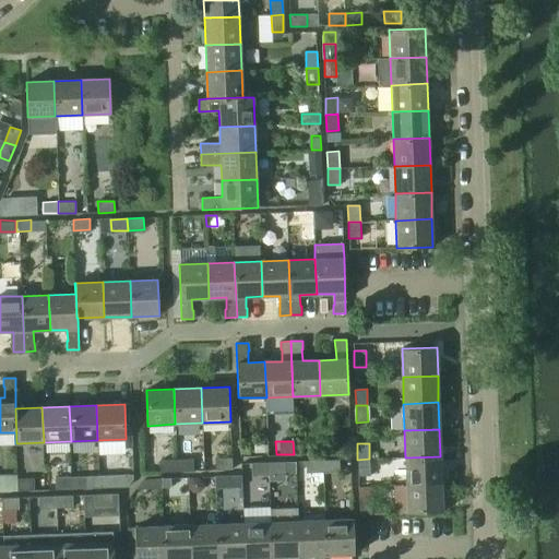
[(441,484),(440,456),(405,458),(406,485),(441,484)]
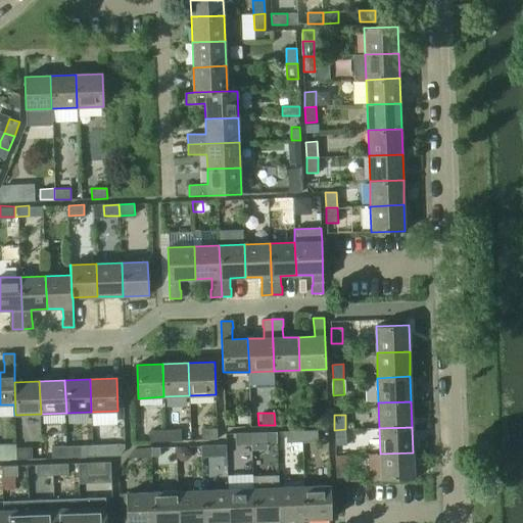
[(218,439),(217,428),(201,428),(202,439),(218,439)]
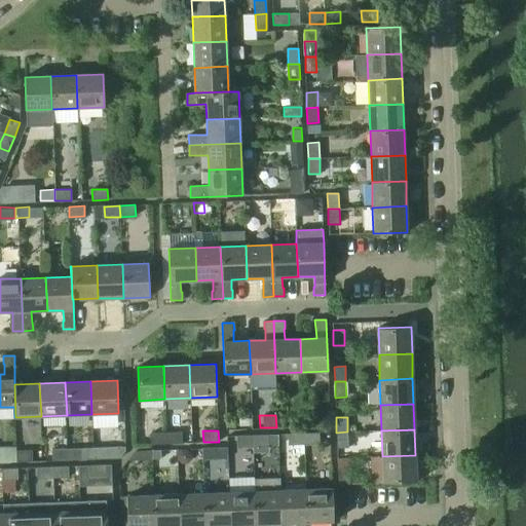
[(182,443),(182,431),(166,433),(166,444),(182,443)]
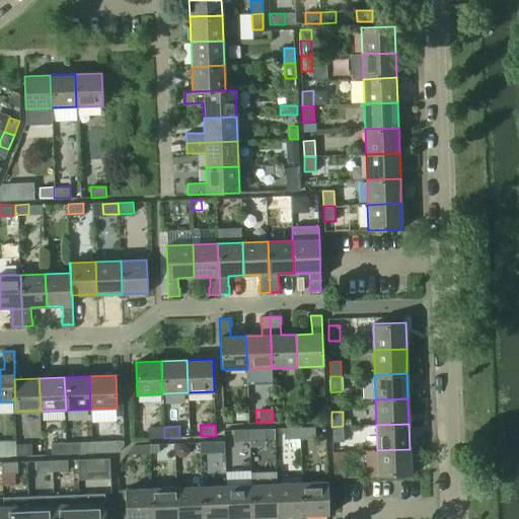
[(344,442),(343,426),(331,427),(332,442),(344,442)]
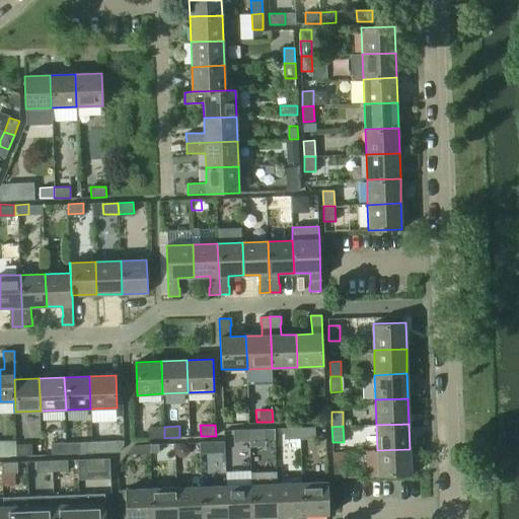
[(164,438),(164,427),(149,428),(149,439),(164,438)]
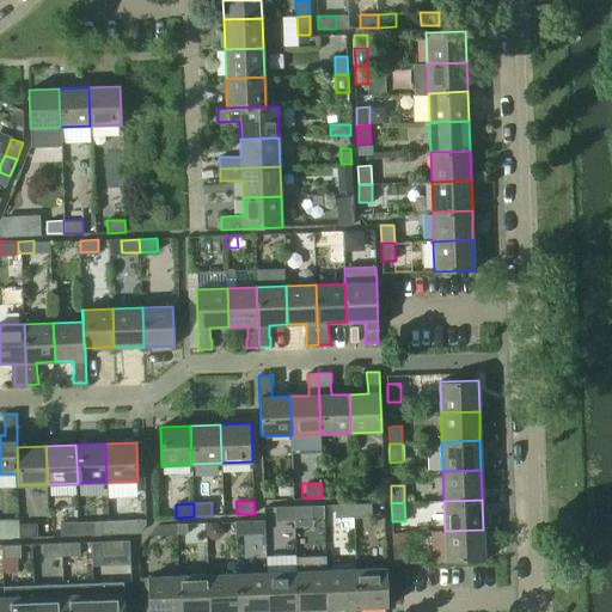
[(354,518),(354,505),(335,506),(336,519),(354,518)]
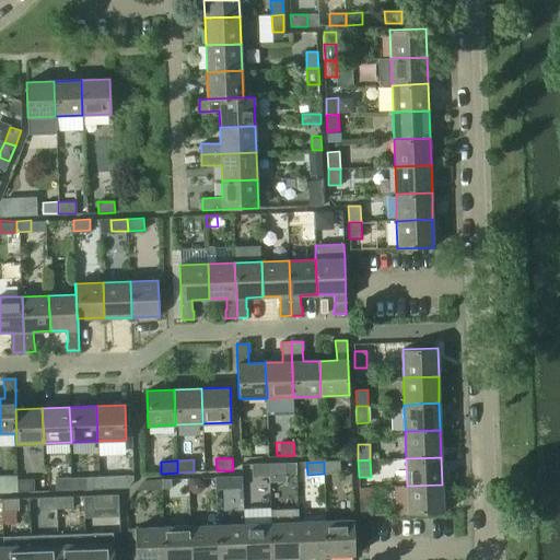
[(340,474),(340,462),(324,462),(324,474),(340,474)]
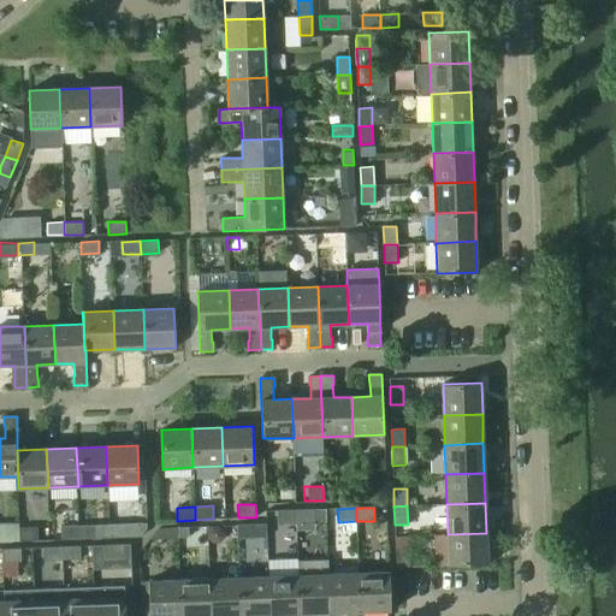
[(315,522),(314,509),(296,510),(296,522),(315,522)]
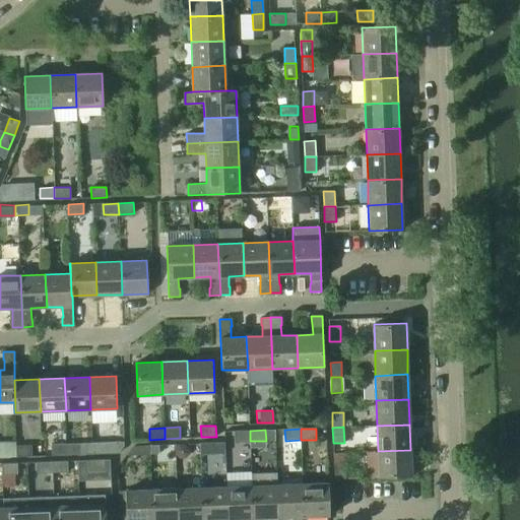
[(250,441),(250,431),(235,431),(236,442),(250,441)]
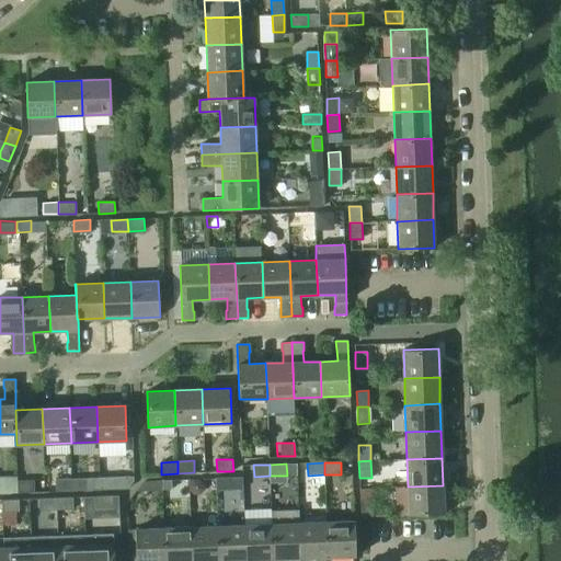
[(0,492),(15,493),(15,478),(0,477),(0,492)]
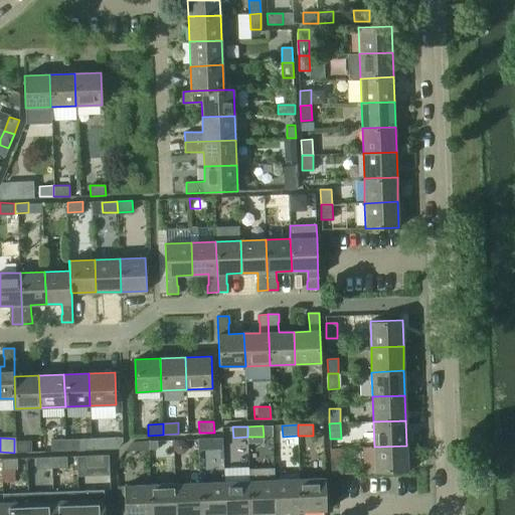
[(102,439),(102,449),(118,449),(117,438),(102,439)]
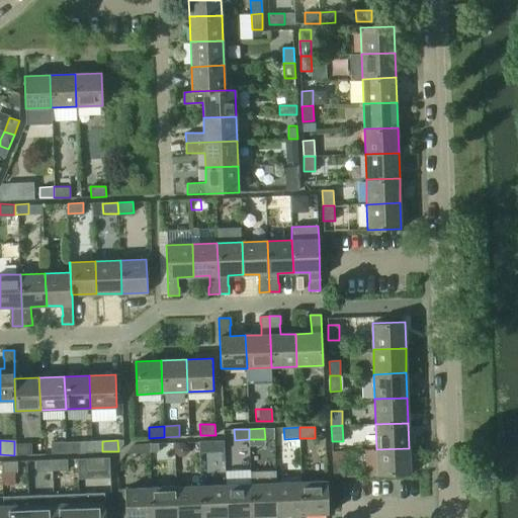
[(82,452),(82,441),(67,442),(67,453),(82,452)]
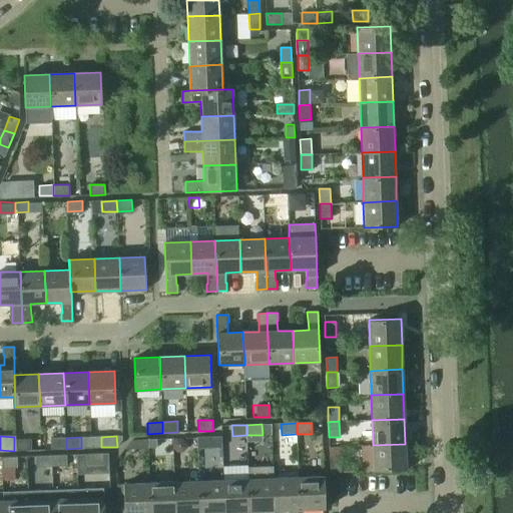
[(213,437),(197,437),(198,448),(213,448),(213,437)]
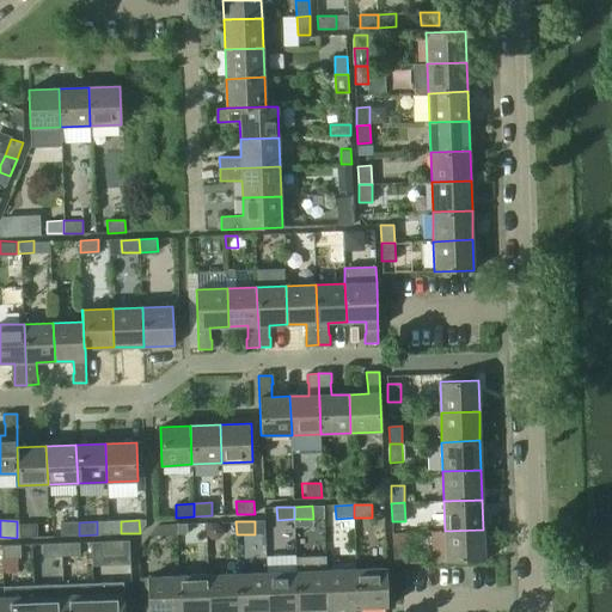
[(79,536),(79,522),(61,522),(61,536),(79,536)]
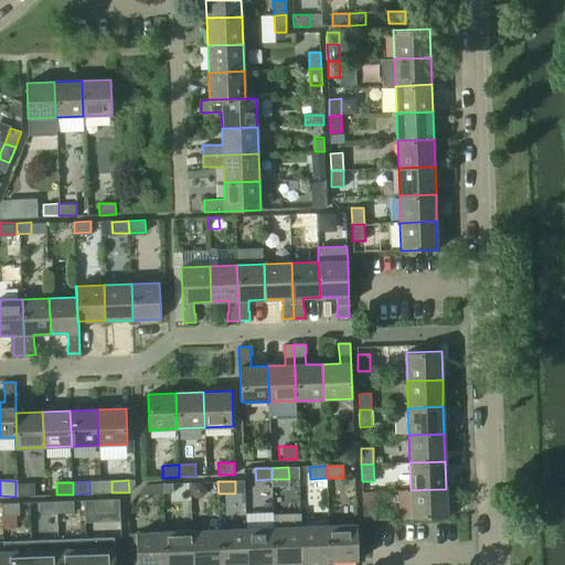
[(34,483),(18,484),(18,496),(35,496),(34,483)]
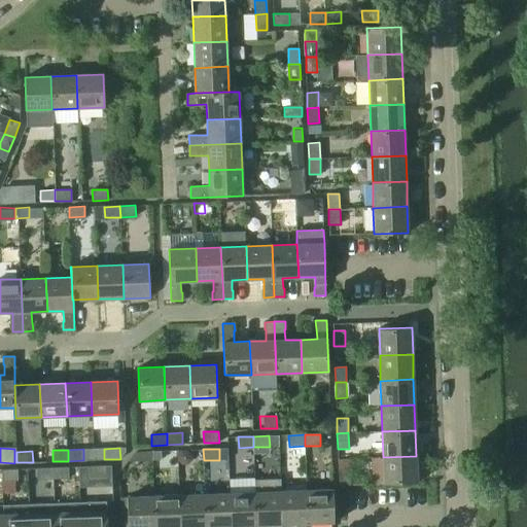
[(417,483),(416,456),(383,457),(371,457),(372,485),(384,484),(417,483)]
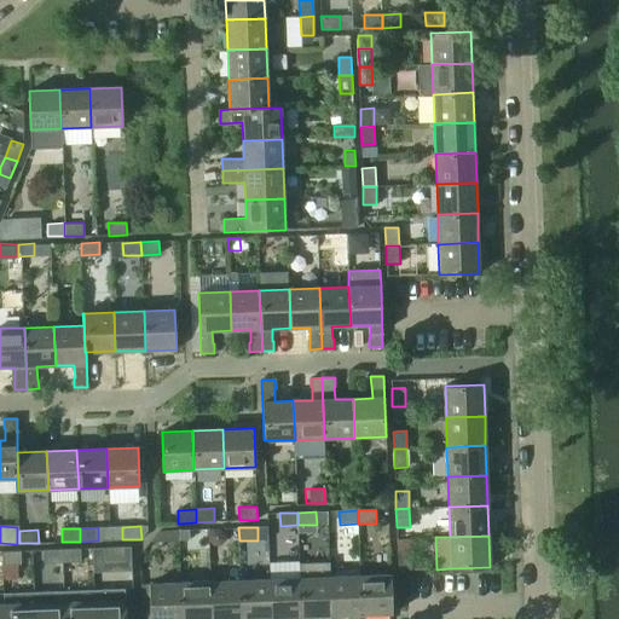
[(123,560),(123,547),(104,547),(105,560),(123,560)]
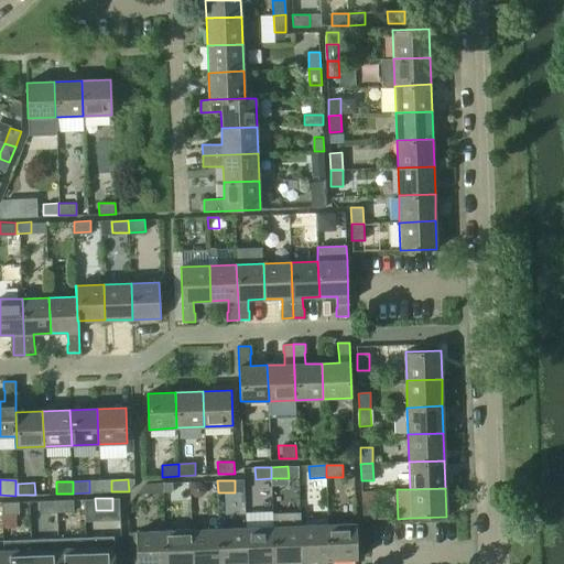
[(73,511),(73,499),(56,500),(57,511),(73,511)]
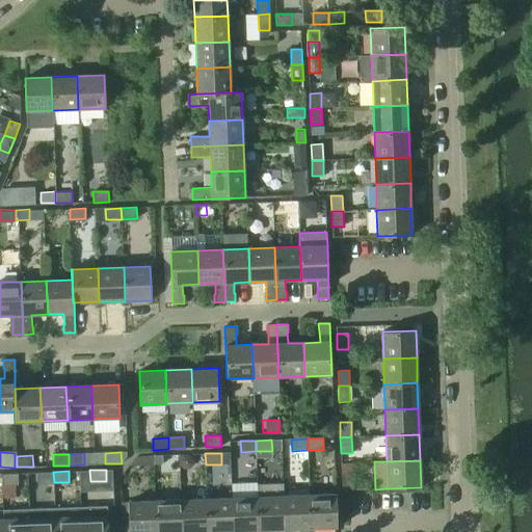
[(54,482),(53,472),(37,472),(37,483),(54,482)]
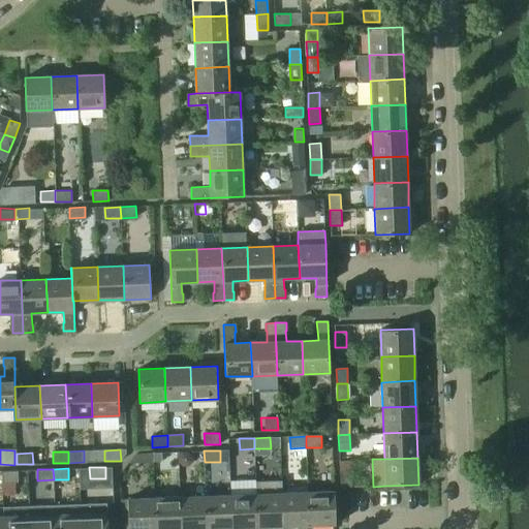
[(18,481),(18,470),(1,470),(2,481),(18,481)]
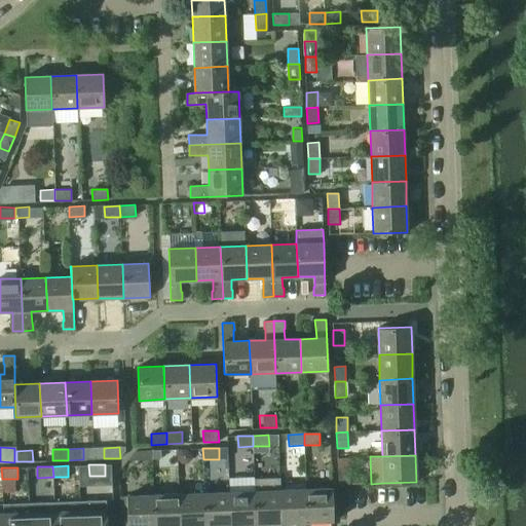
[(349,468),(338,468),(338,485),(349,484),(349,468)]
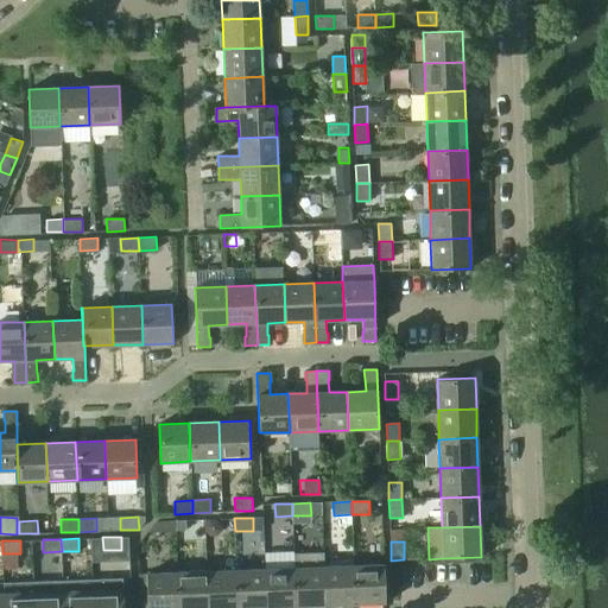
[(385,603),(384,564),(354,565),(355,605),(385,603)]
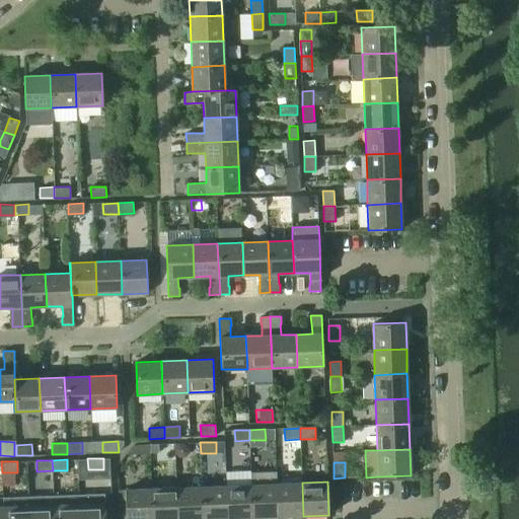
[(303,516),(302,483),(277,484),(278,517),(303,516)]
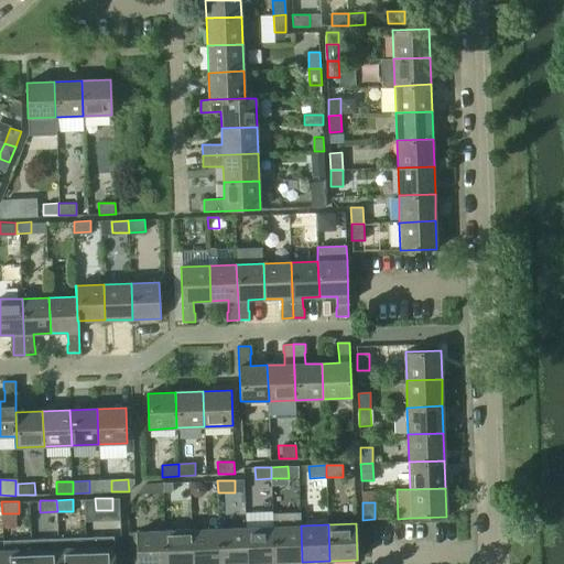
[(302,562),(301,525),(273,527),(274,562),(302,562)]
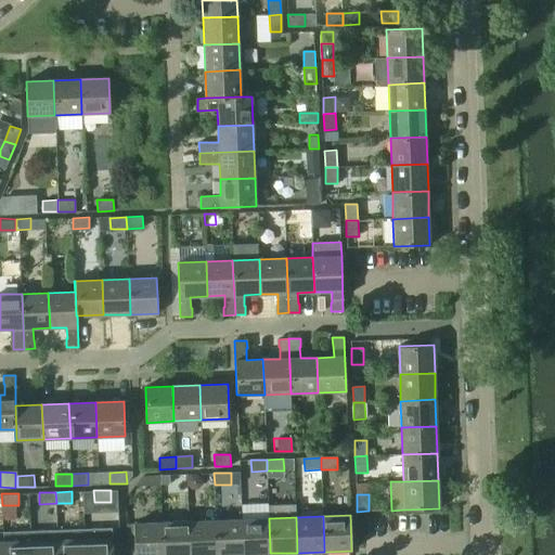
[(270,553),(269,518),(242,519),(243,554),(270,553)]
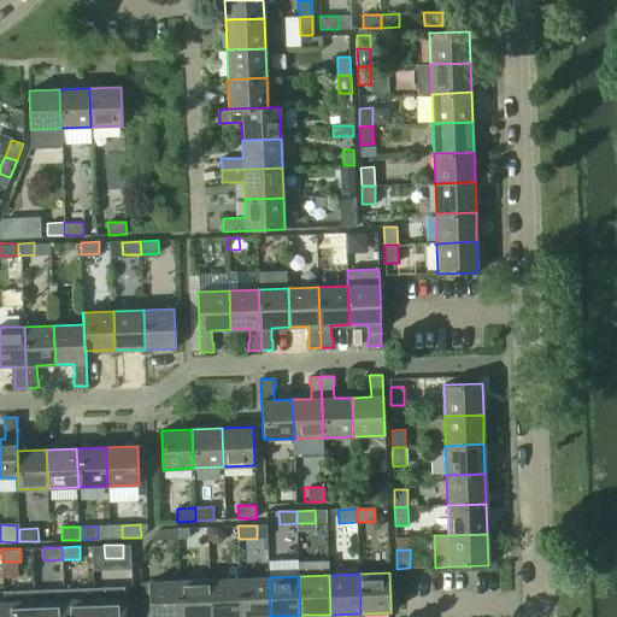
[(251,616),(270,616),(269,577),(239,579),(240,616),(251,616)]
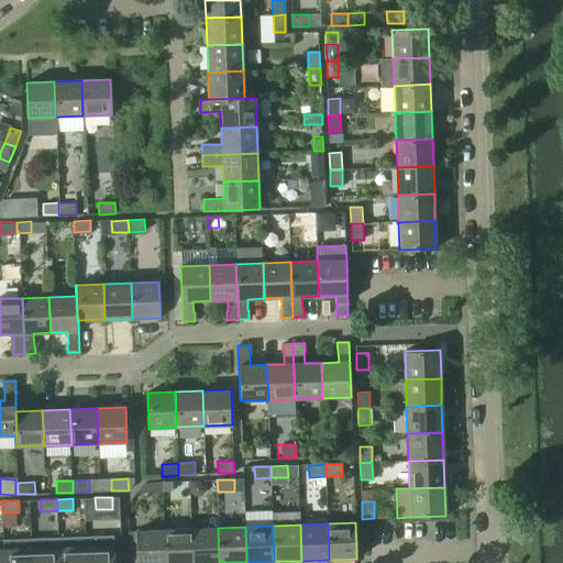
[(219,562),(218,528),(191,529),(191,562),(219,562)]
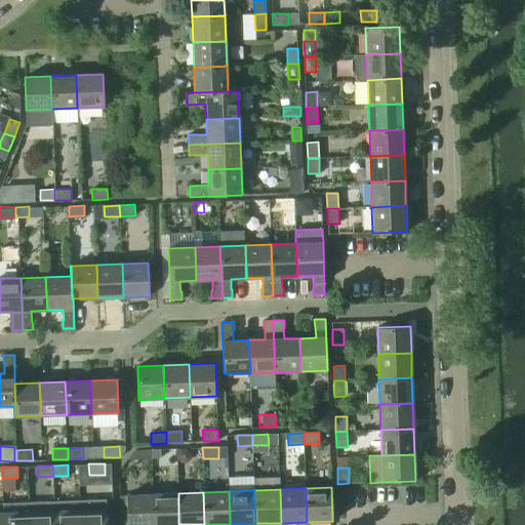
[(178,524),(178,493),(153,494),(153,524),(178,524)]
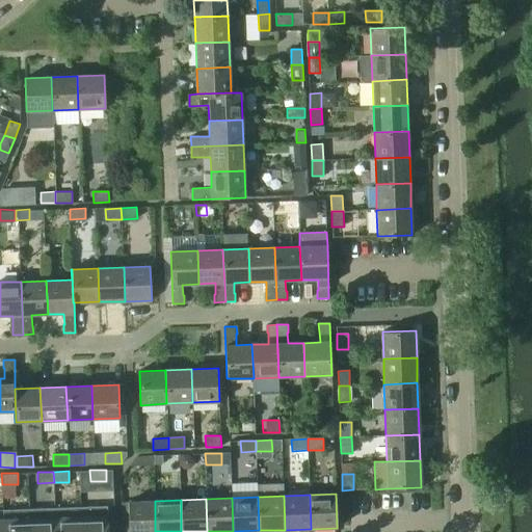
[(155,531),(155,501),(128,502),(129,531),(155,531)]
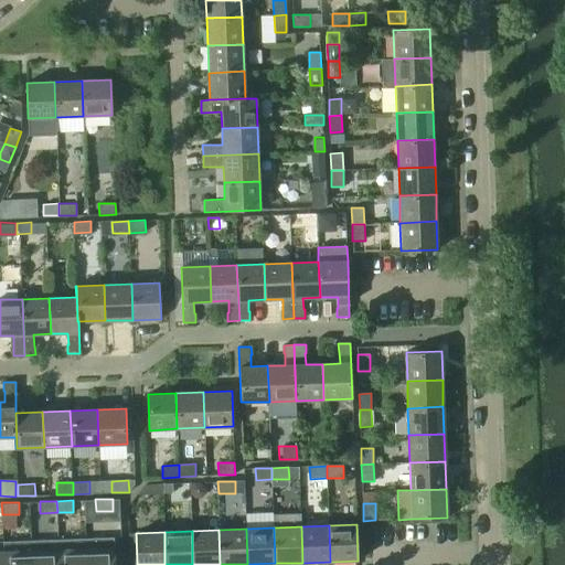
[(115,564),(115,547),(114,537),(85,539),(85,548),(86,564),(115,564)]
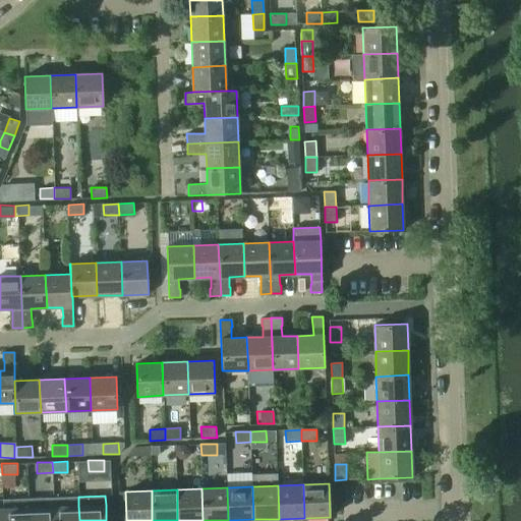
[(79,520),(78,506),(78,497),(53,498),(54,507),(54,520),(79,520)]
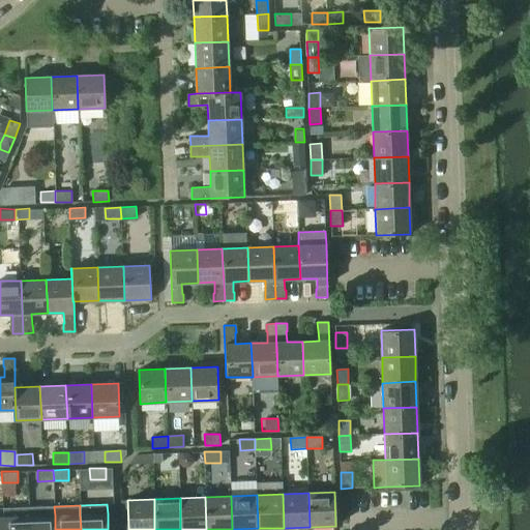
[(55,529),(55,516),(54,506),(29,507),(29,517),(29,529),(55,529)]
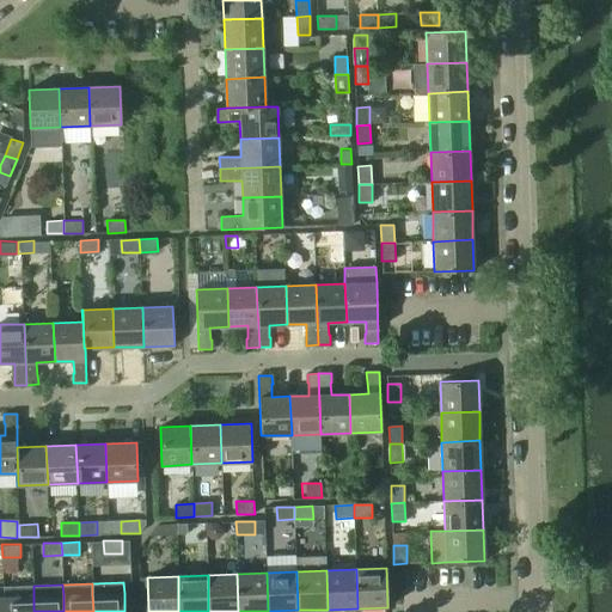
[(34,611),(34,597),(34,586),(4,587),(4,598),(4,611),(34,611)]
